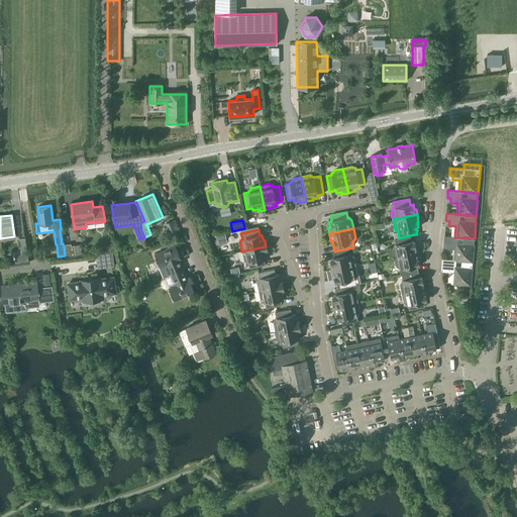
[(394,256),(418,251),(417,246),(415,246),(414,241),(411,241),(410,235),(399,238),(394,239),(395,244),(394,244),(394,245),(392,248),(394,256)]
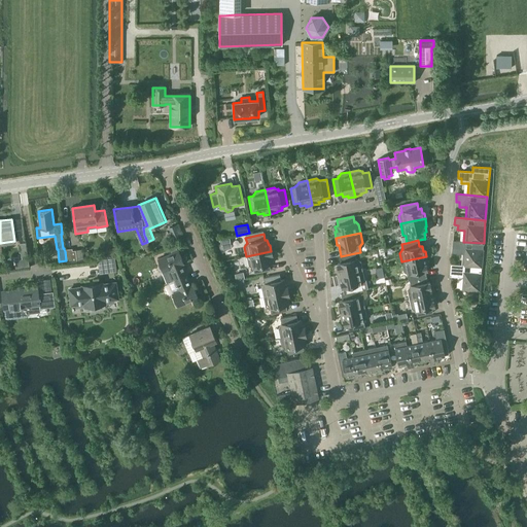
[(455,253),(462,253),(461,265),(482,267),(484,243),(463,242),(453,241),(452,248),(456,248),(455,253)]
